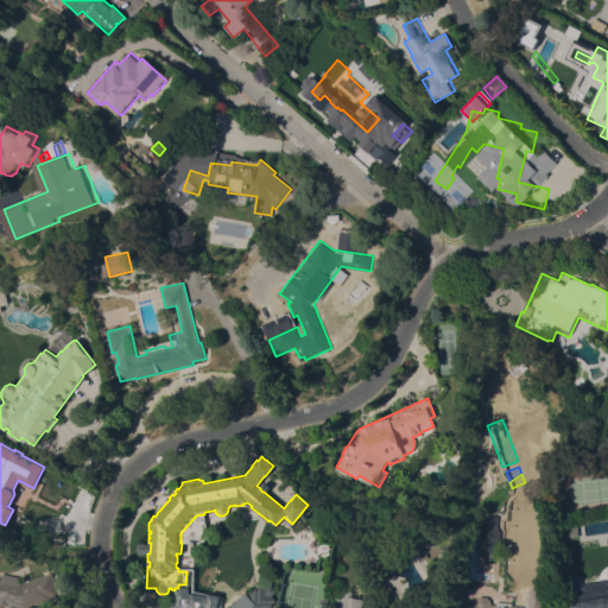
[(481,542),(477,537),(479,530),(482,527),(482,515),(495,517),(495,527),(499,531),(498,538),(494,542),(494,553),(480,553),(481,542)]
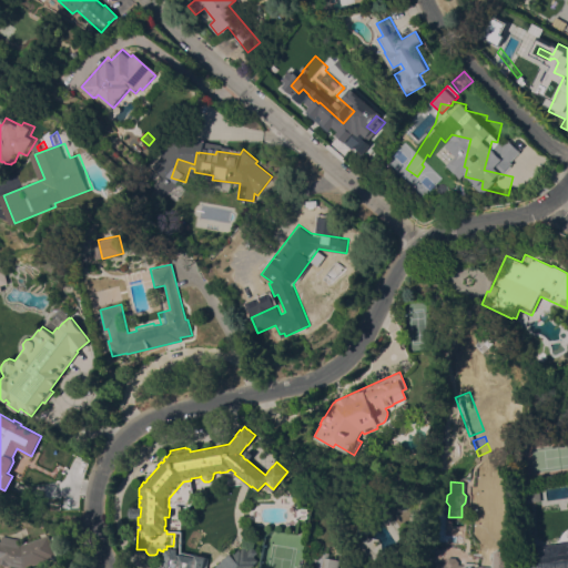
[(204,567),(205,553),(181,551),(182,529),(164,528),(162,567),(204,567)]
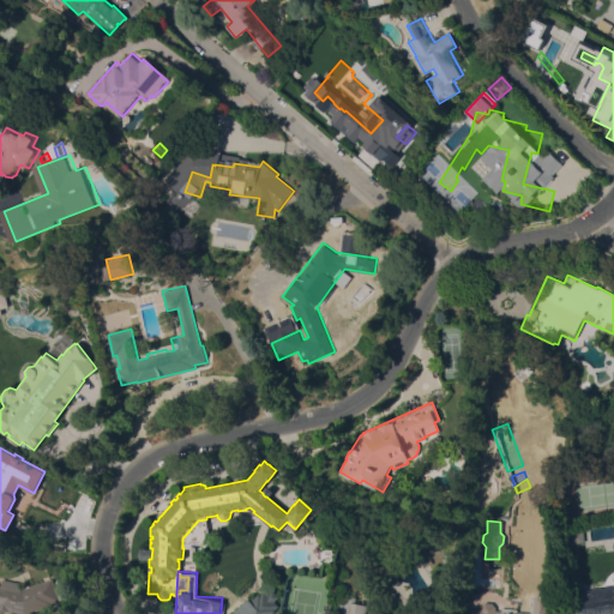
[(53,578),(59,595),(60,595),(61,596),(62,597),(64,601),(62,602),(61,603),(60,603),(59,603),(55,603),(25,613),(2,609),(2,611),(0,609),(0,583),(1,584),(1,578),(24,583),(23,588),(53,578)]
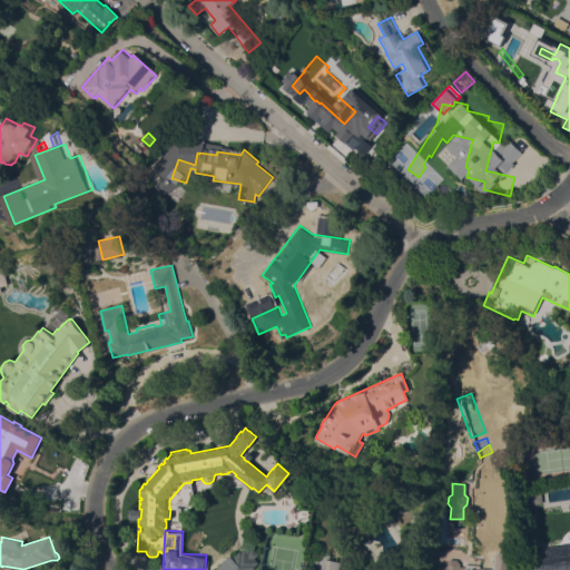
[(569,569),(521,569),(521,567),(533,564),(531,549),(569,542),(569,569)]
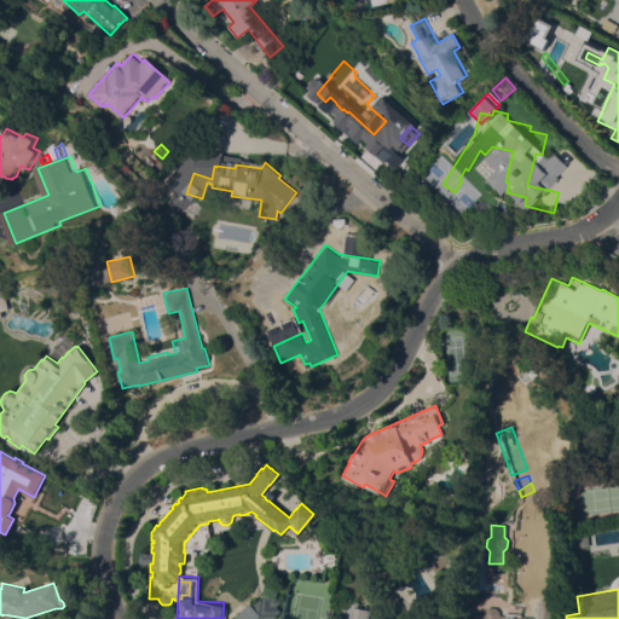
[(275,618),(237,618),(236,618),(250,602),(252,605),(255,601),(256,603),(261,599),(262,600),(266,595),(271,600),(275,595),(282,601),(277,606),(282,611),(277,614),(278,615),(275,618)]
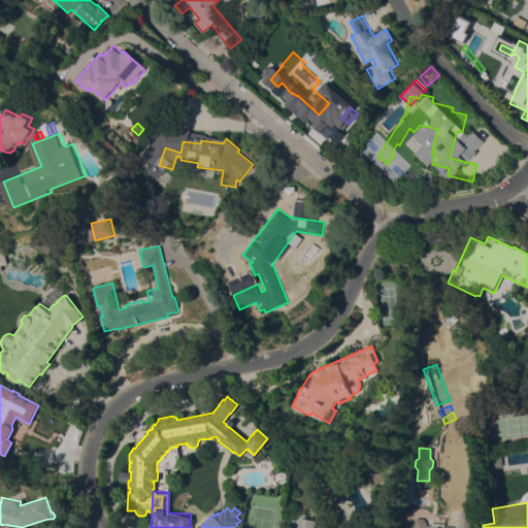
[(289,527),(292,517),(297,518),(298,513),(305,514),(304,518),(315,520),(312,527),(289,527)]
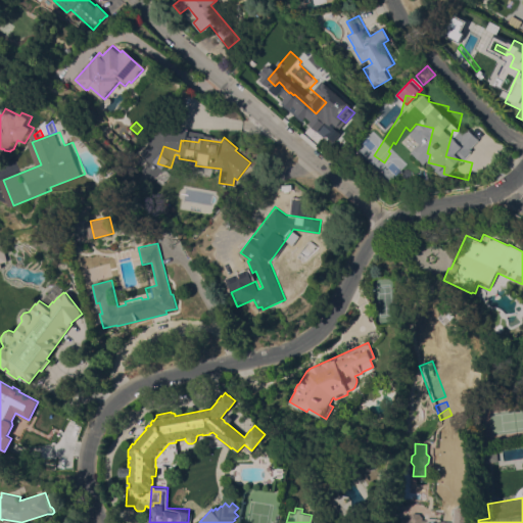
[(409,520),(410,516),(412,514),(418,514),(420,517),(419,520),(453,522),(454,519),(457,516),(462,516),(465,518),(465,522),(468,522),(467,522),(397,522),(398,519),(409,520)]
